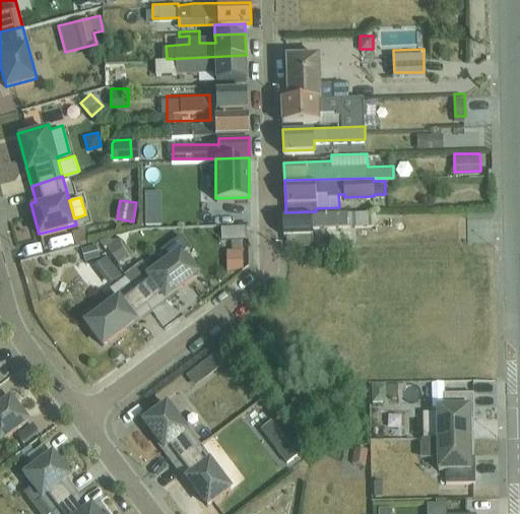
[(316,211),(285,212),(283,212),(283,234),(286,233),(286,245),(314,245),(313,226),(376,222),(375,209),(316,211)]
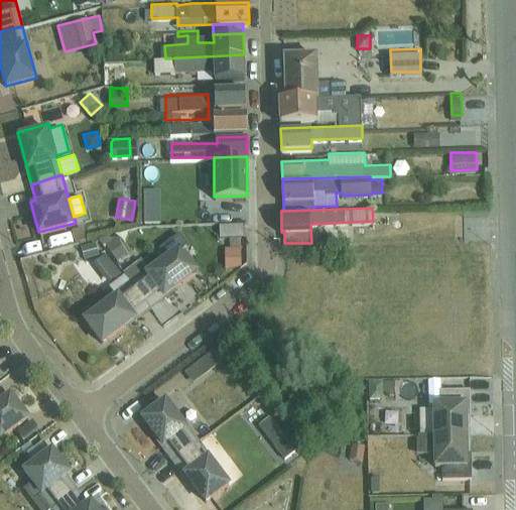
[(244,222),(218,223),(219,238),(230,238),(230,246),(229,246),(229,260),(241,259),(241,237),(244,237),(244,222)]
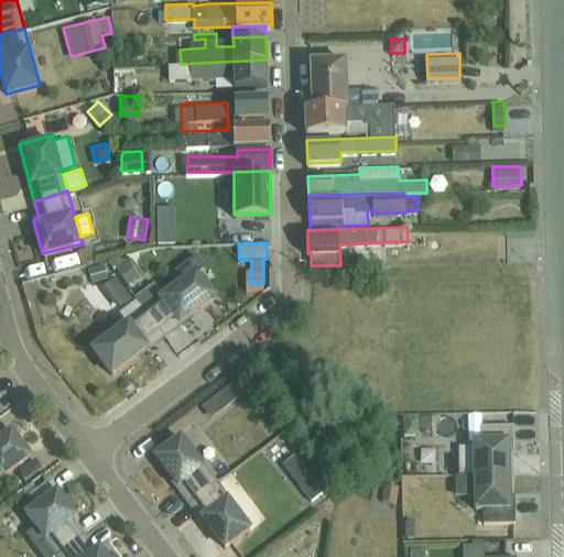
[(196,269),(197,270),(206,264),(197,252),(175,269),(183,280),(196,269)]
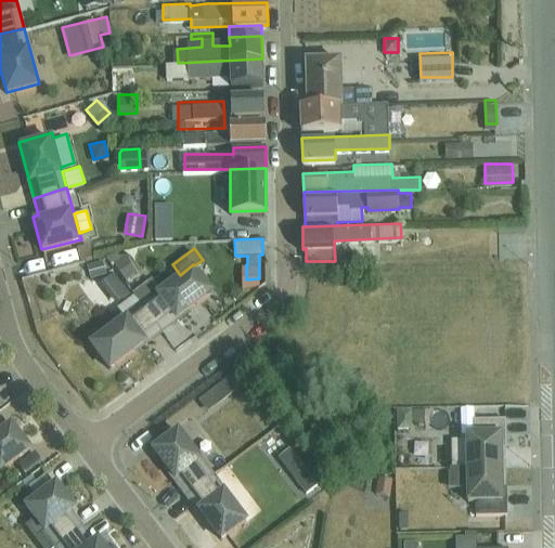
[(117,250),(105,253),(112,262),(114,261),(126,277),(140,266),(129,251),(121,257),(119,253),(117,250)]
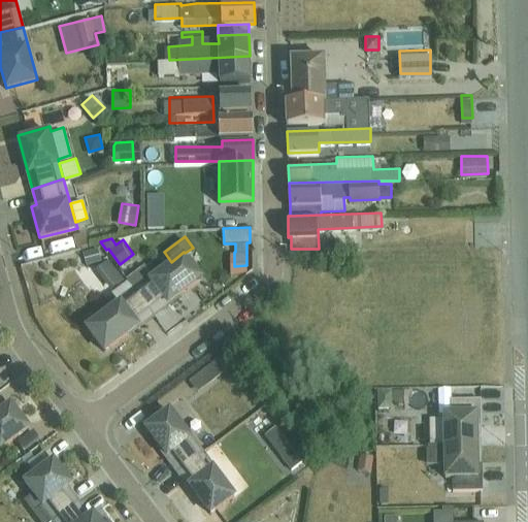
[(100,246),(83,250),(87,265),(103,260),(100,246)]
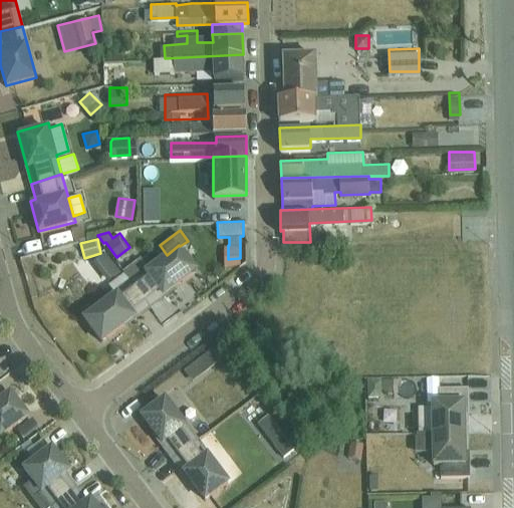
[(132,280),(150,305),(161,296),(159,293),(162,291),(163,293),(196,268),(180,246),(179,245),(167,255),(151,266),(141,254),(122,268),(123,270),(132,280)]
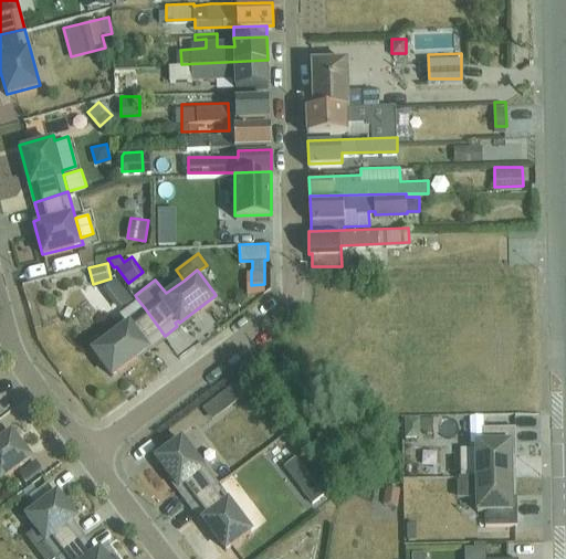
[(116,275),(103,286),(119,307),(133,296),(116,275)]
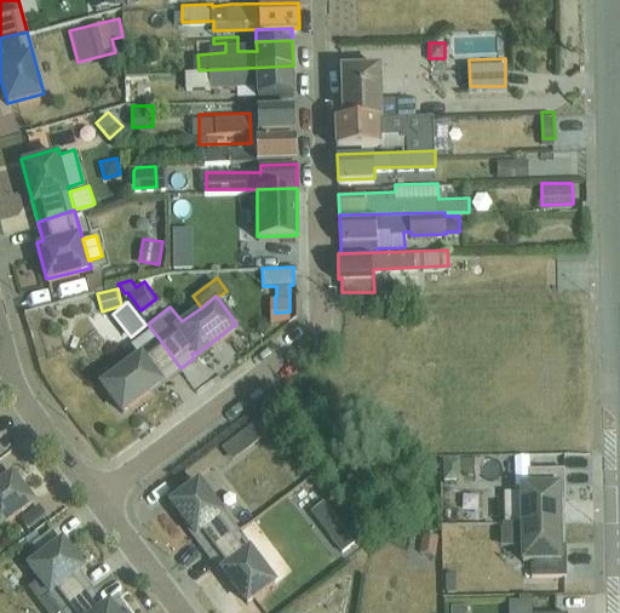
[(158,339),(159,338),(149,326),(128,341),(138,354),(158,339)]
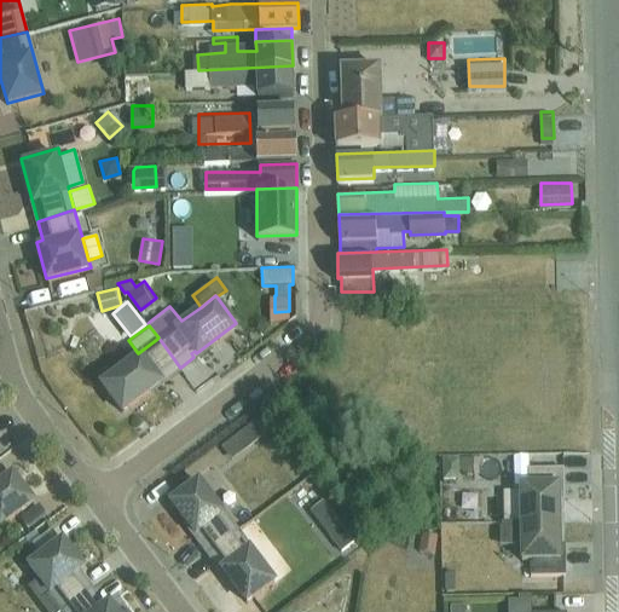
[(157,339),(138,353),(102,381),(122,409),(162,379),(161,376),(163,374),(167,377),(180,368),(158,338),(157,339)]
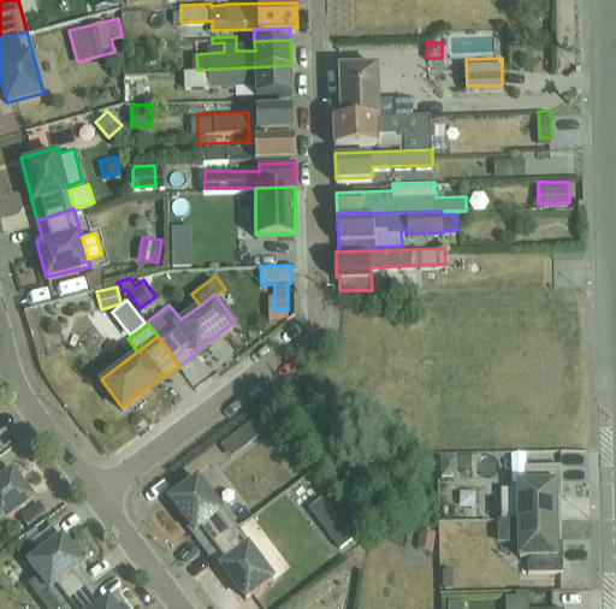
[(253,418),(221,442),(231,454),(262,431),(253,418)]
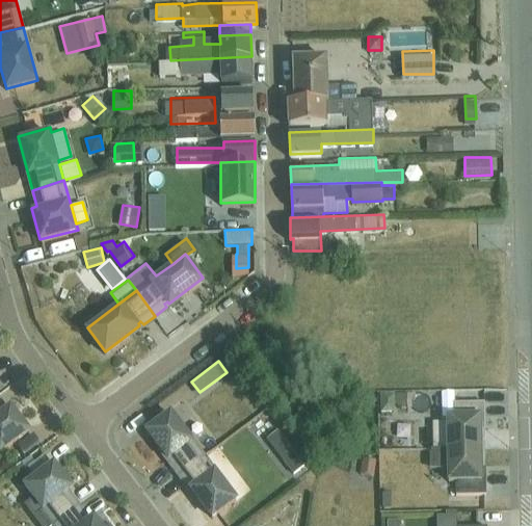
[(395,391),(381,391),(381,409),(395,409),(395,391)]
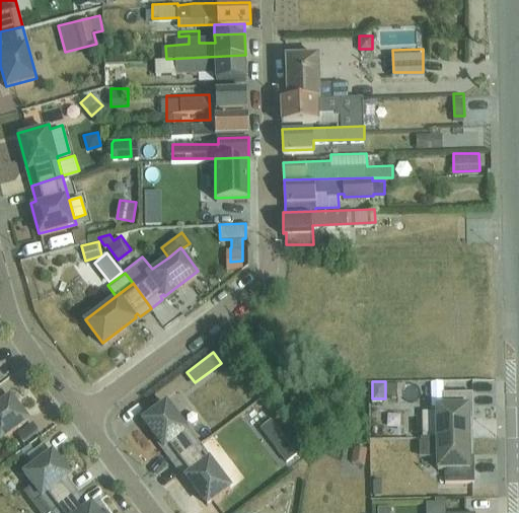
[(0,384),(0,441),(30,418),(11,391),(7,394),(0,384)]
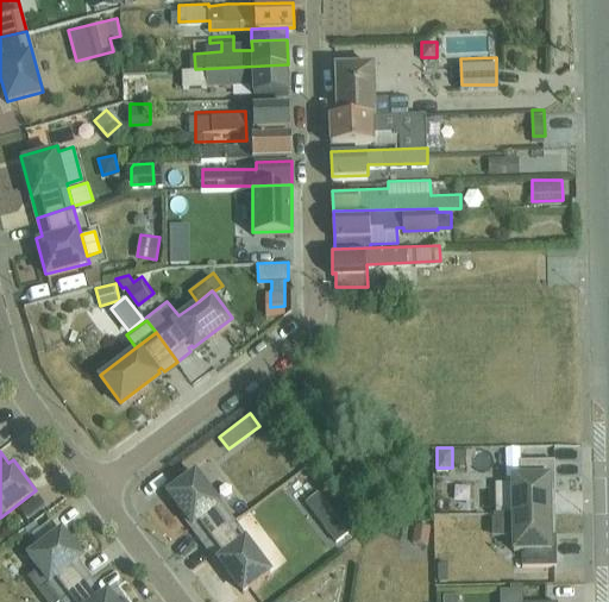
[(510,480),(512,509),(551,509),(550,474),(554,474),(553,457),(520,458),(521,471),(510,471),(510,480)]
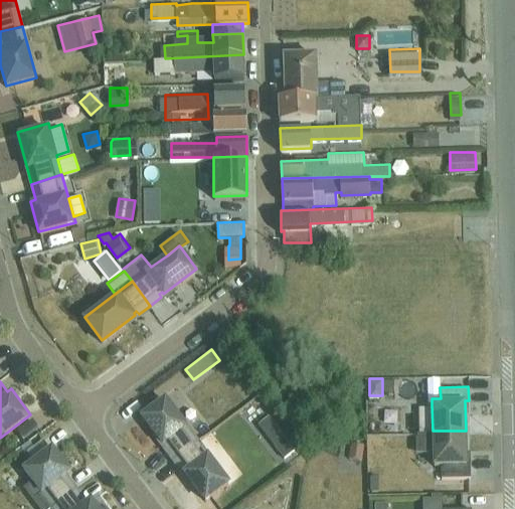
[(172,457),(196,439),(165,397),(142,414),(163,442),(165,441),(167,444),(164,446),(172,457)]
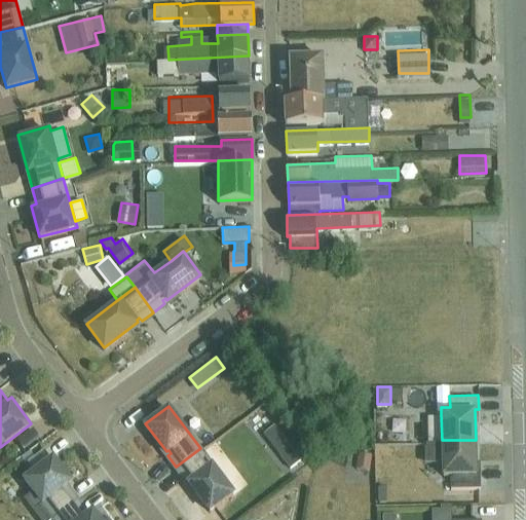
[(427,441),(442,440),(441,414),(427,414),(427,441)]
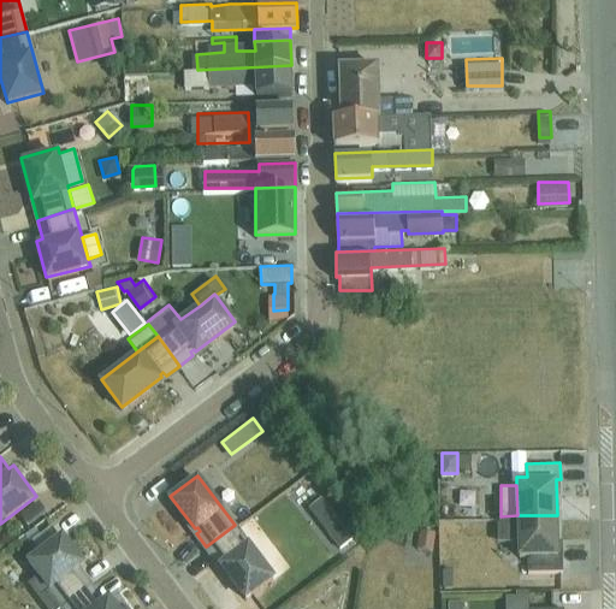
[(517,515),(501,516),(501,521),(498,521),(498,538),(517,538),(517,515)]
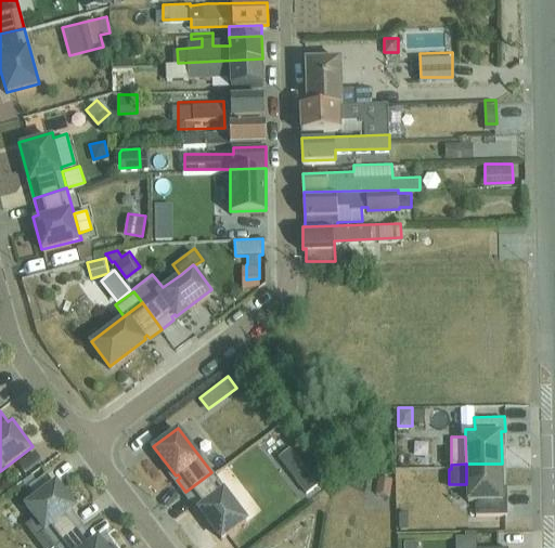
[(466,464),(466,484),(466,499),(477,499),(476,512),(507,511),(506,495),(503,496),(502,490),(502,464),(466,464)]
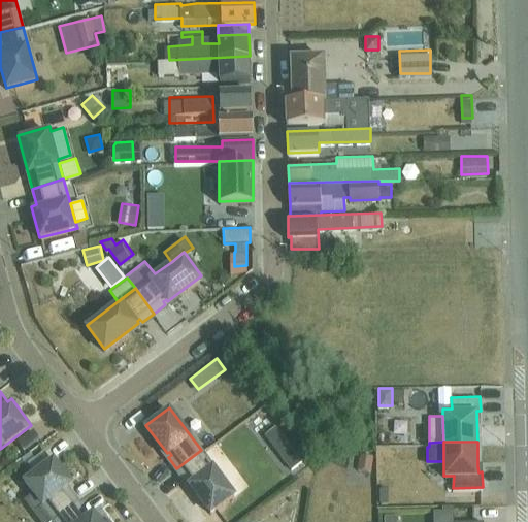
[(291,445),(276,452),(285,467),(298,461),(291,445)]
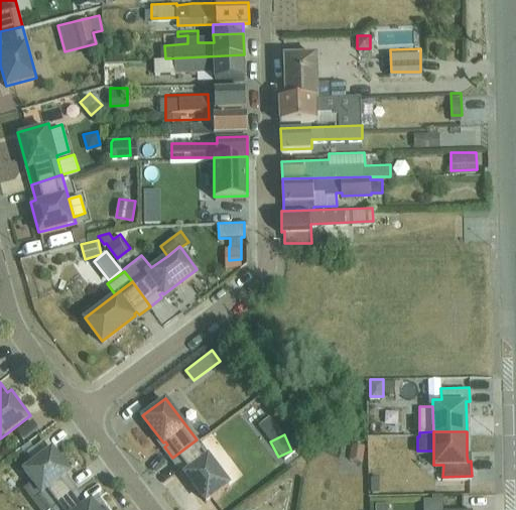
[(197,439),(172,458),(181,470),(184,467),(209,499),(230,483),(197,439)]
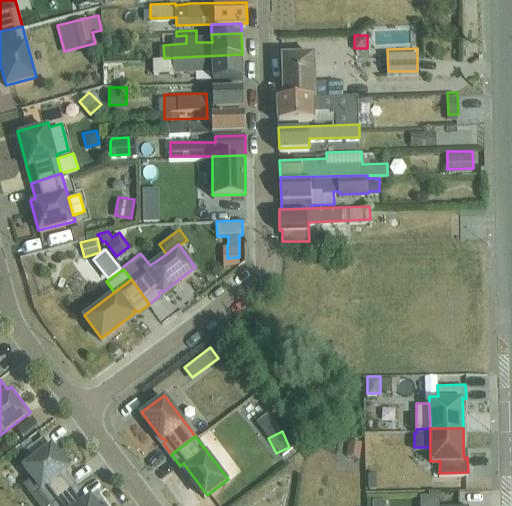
[(337,439),(335,455),(355,458),(357,443),(337,439)]
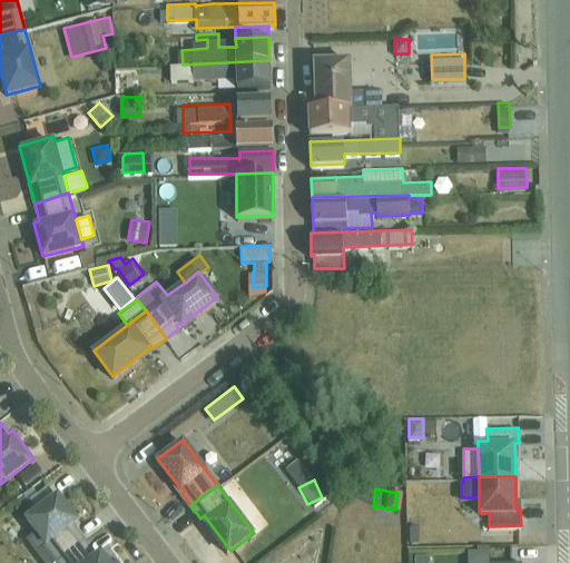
[(50,562),(56,559),(87,536),(77,523),(80,520),(58,491),(25,516),(35,531),(26,537),(45,562),(50,562)]
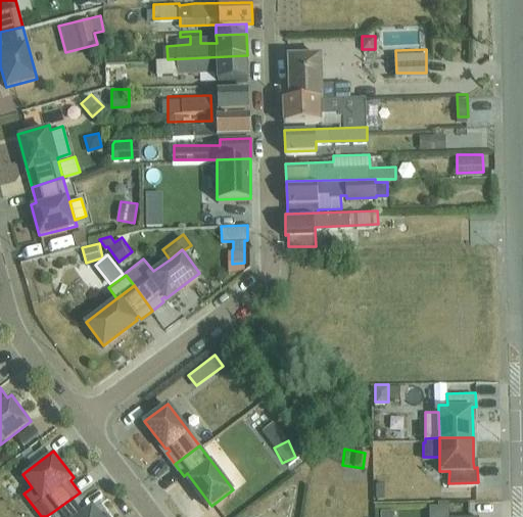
[(393,479),(380,479),(380,494),(394,492),(393,479)]
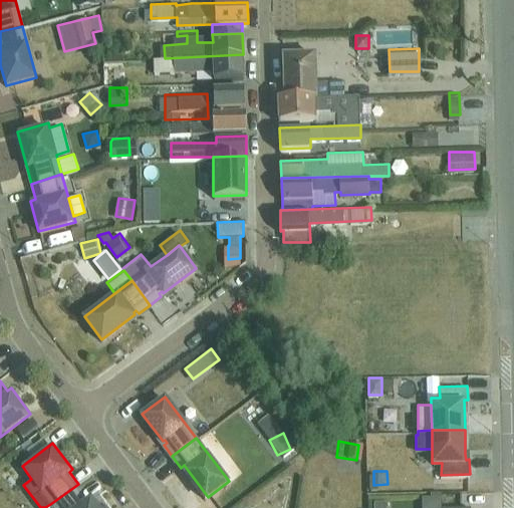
[(78,484),(50,504),(53,507),(101,507),(91,494),(87,497),(78,484)]
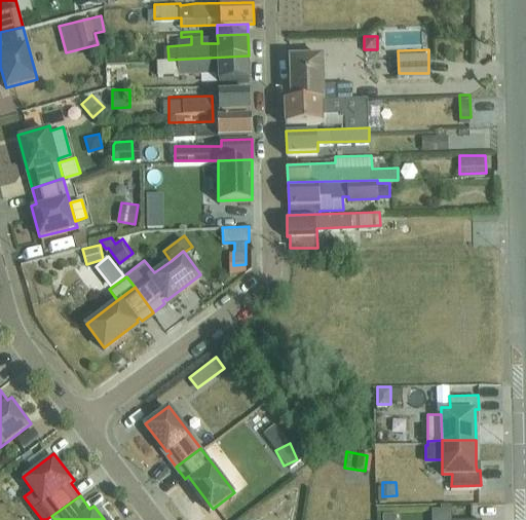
[(395,519),(396,511),(383,511),(383,519),(395,519)]
